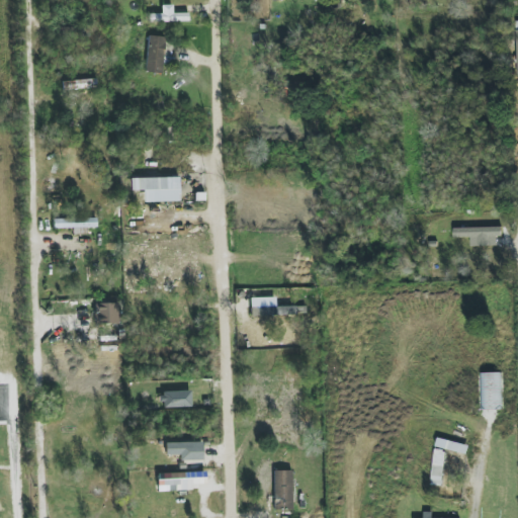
[(188,13),(172,13),(172,5),(161,5),(162,14),(149,14),(149,22),(188,21),(188,13)]
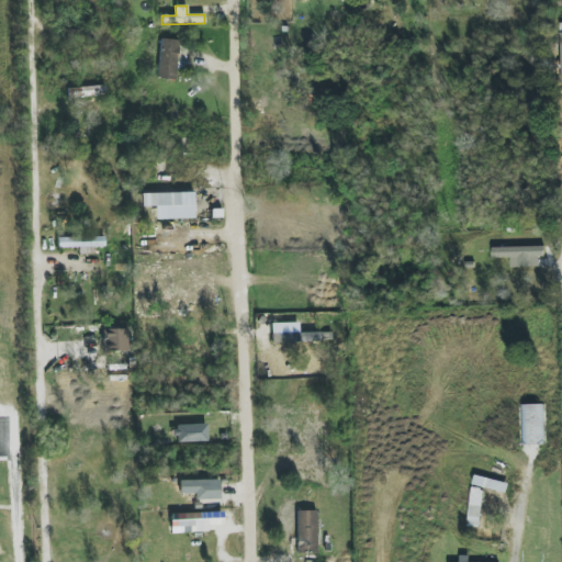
[(158,79),(176,80),(178,40),(160,38),(158,79)]
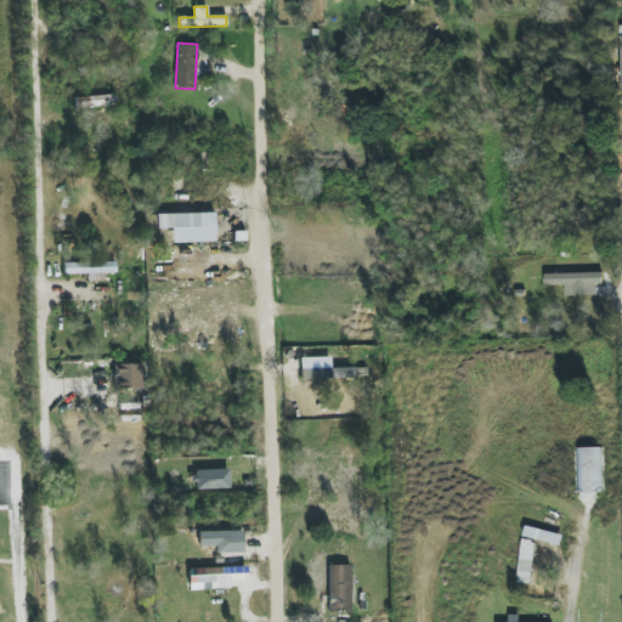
[(116,107),(116,96),(75,96),(75,107),(116,107)]
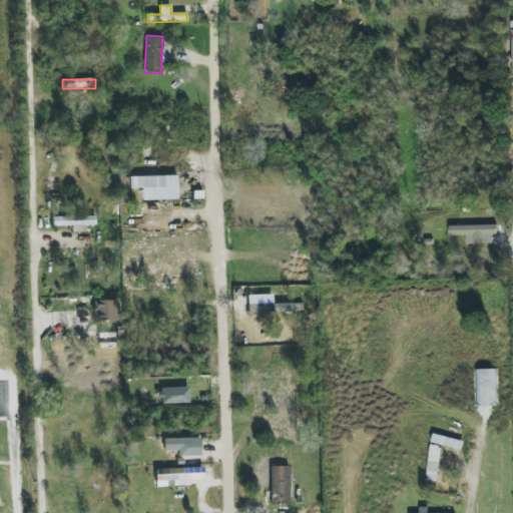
[(129,176),(129,188),(141,188),(142,200),(177,199),(177,176),(129,176)]
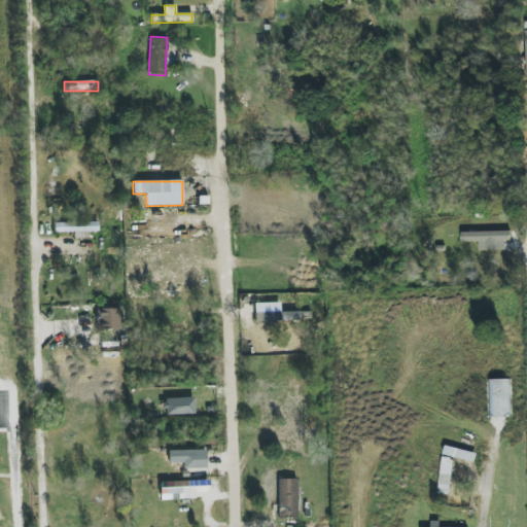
[(74,232),(74,238),(83,238),(83,232),(99,232),(98,221),(54,222),(54,233),(74,232)]
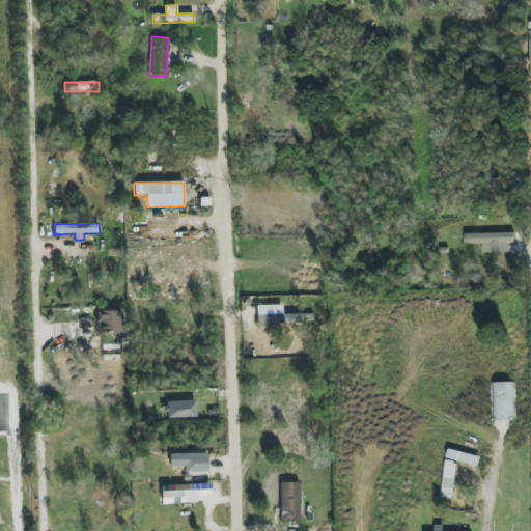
[(509,252),(509,243),(514,243),(514,232),(466,233),(466,244),(482,244),(482,252),(509,252)]
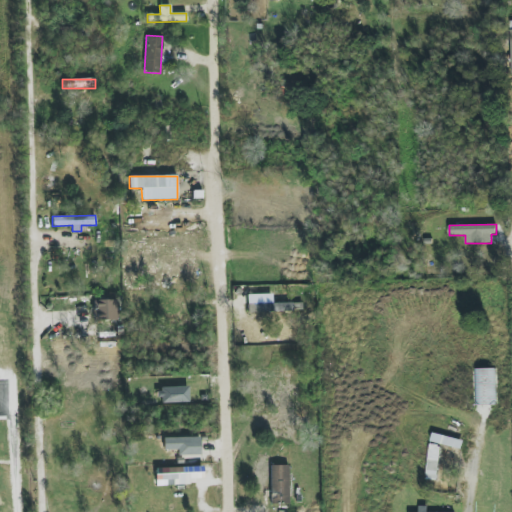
[(117,299),(95,300),(95,320),(118,320),(117,299)]
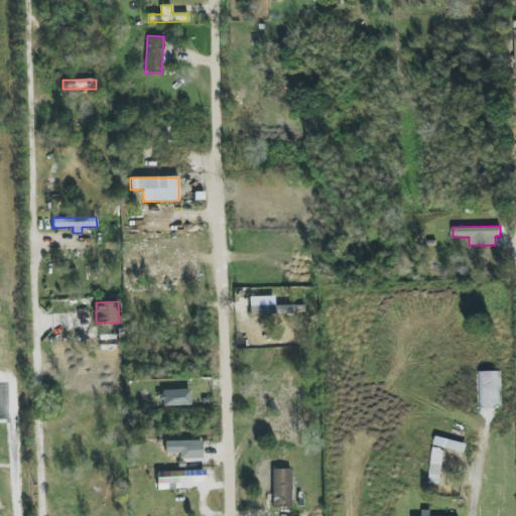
[(250,315),(294,314),(294,305),(249,306),(250,315)]
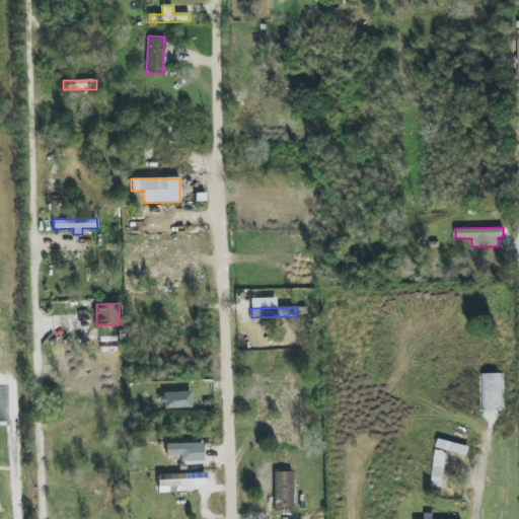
[(468,455),(470,447),(439,439),(437,447),(468,455)]
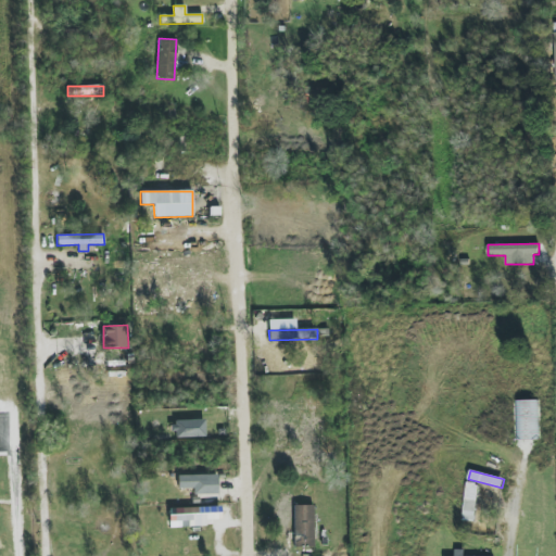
[(217,487),(217,475),(177,477),(177,488),(217,487)]
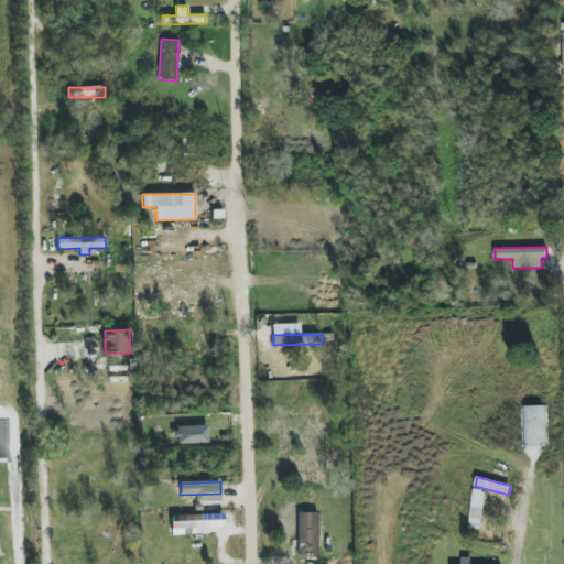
[(473,510),(484,511),(485,490),(474,490),(473,510)]
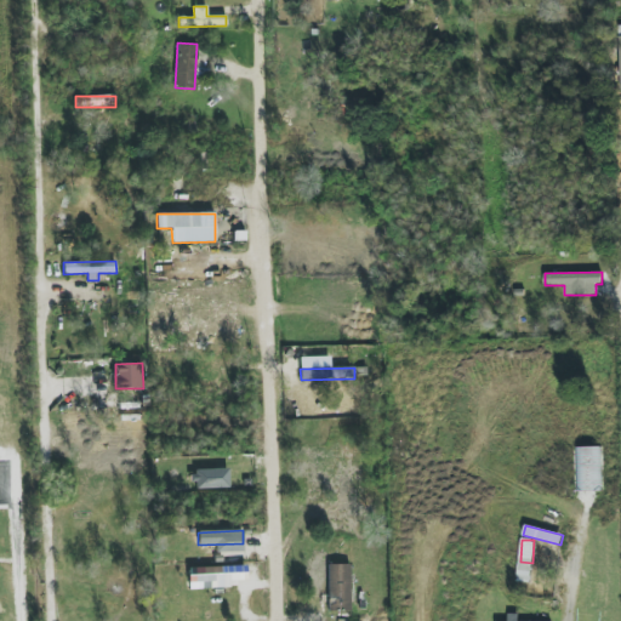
[(352,565),(329,564),(326,610),(349,611),(352,565)]
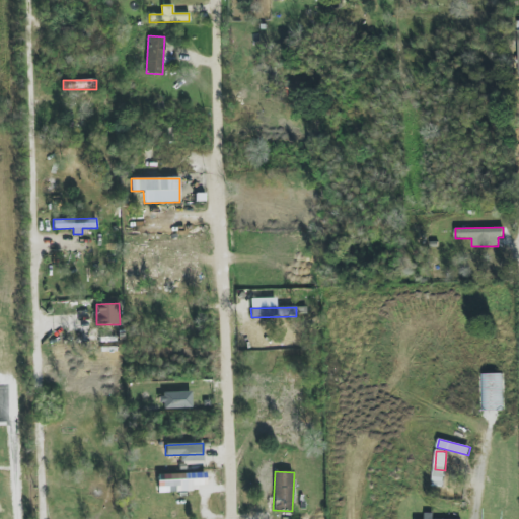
[(206,490),(206,472),(158,474),(159,491),(206,490)]
